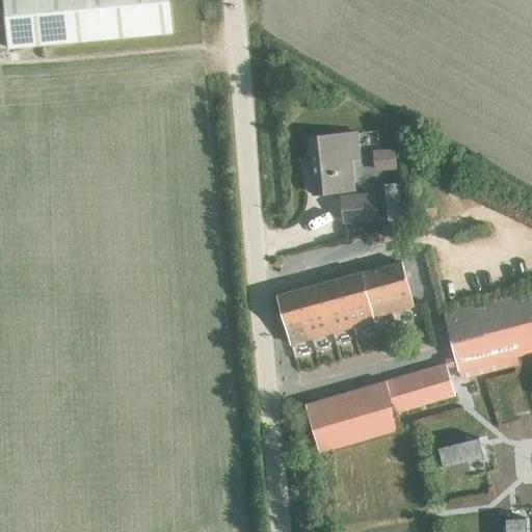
[(2,0),(7,48),(174,32),(169,0),(2,0)]
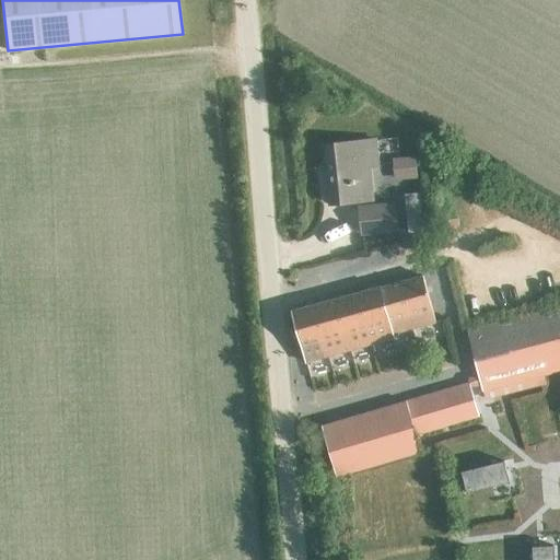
[(370,167),(378,166),(375,140),(323,144),(325,166),(331,165),(336,203),(373,199),(370,167)]
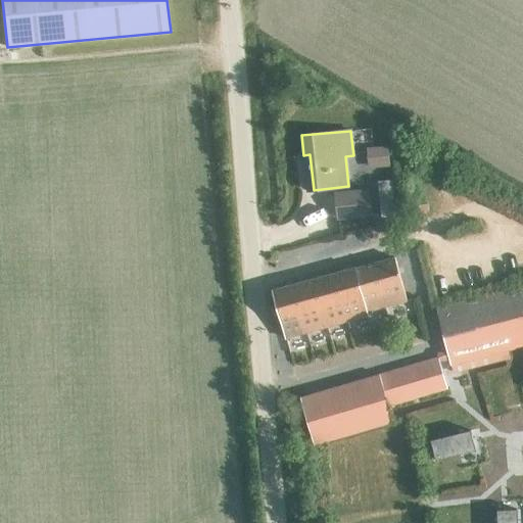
[(370,215),(368,190),(336,193),(339,218),(370,215)]
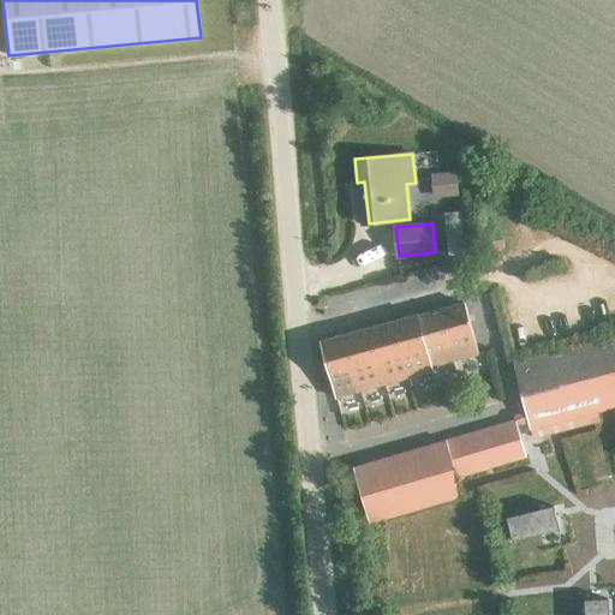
[(466,300),(321,341),(336,398),(434,371),(433,366),(479,354),(477,342),(473,330),(466,300)]
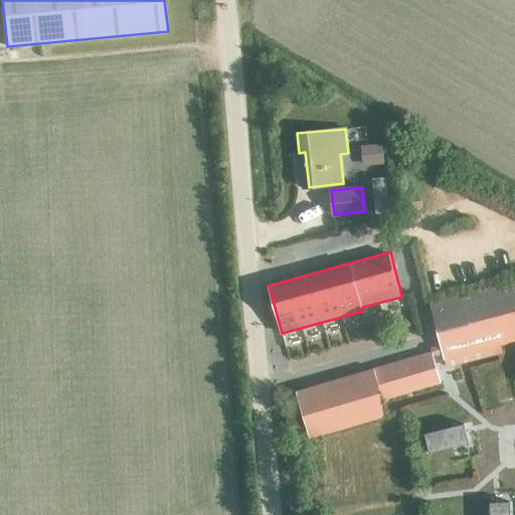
[(444,359),(514,339),(514,280),(430,303),(444,359)]
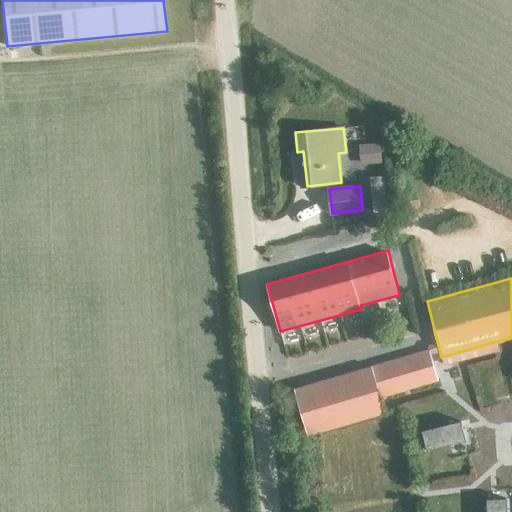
[(385,413),(380,397),(437,381),(429,350),(371,367),(293,389),(307,436),(385,413)]
